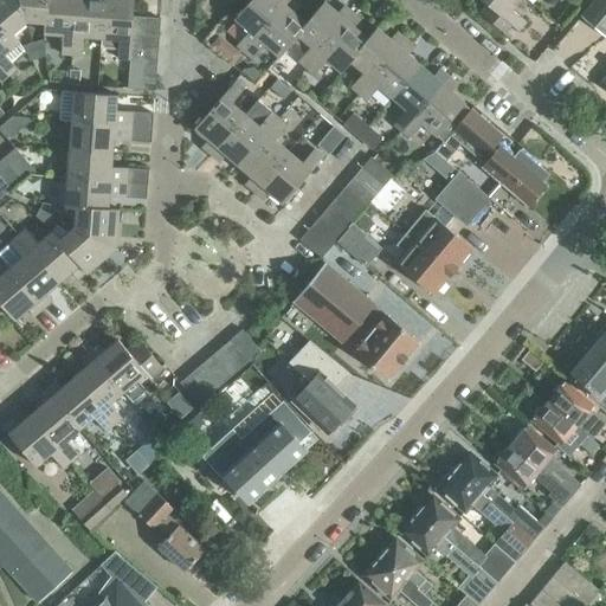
[(0,0),(0,21),(11,34),(12,33),(26,21),(19,0),(0,0)]
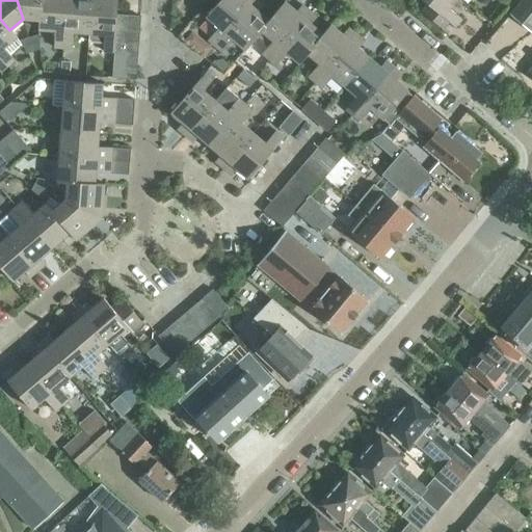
[(17,0),(23,19),(38,21),(41,21),(41,0),(17,0)]
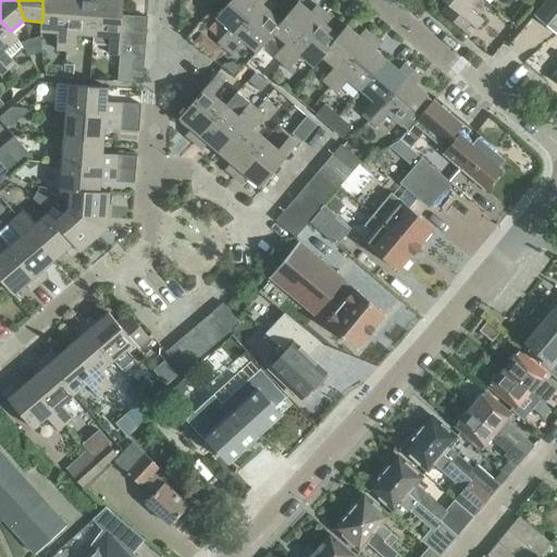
[(57,50),(66,51),(70,0),(42,0),(42,22),(40,22),(40,32),(58,33),(57,50)]
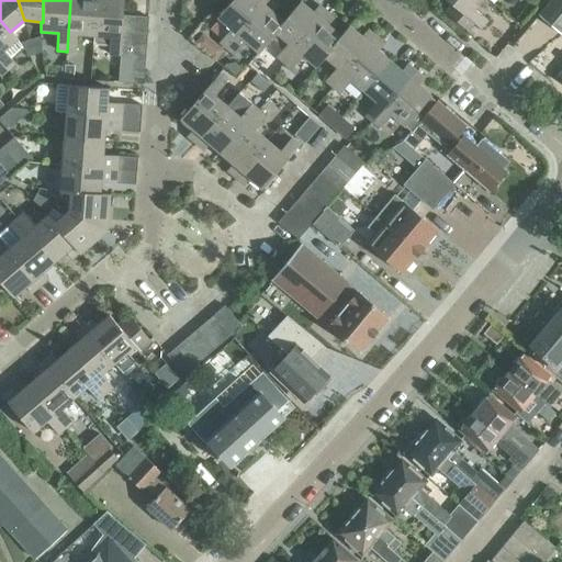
[(76,52),(78,34),(94,35),(97,0),(70,0),(67,52),(76,52)]
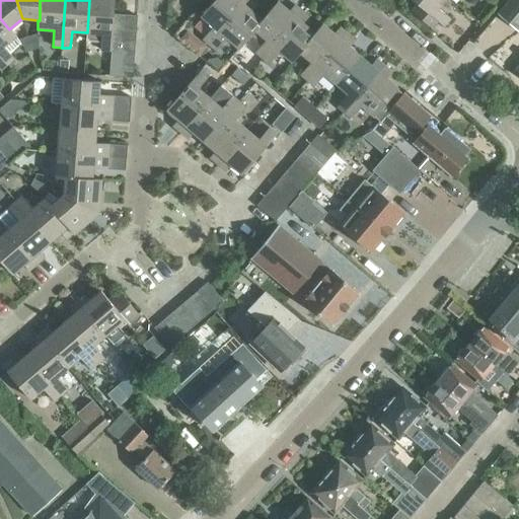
[(89,0),(87,32),(102,34),(101,51),(112,51),(113,39),(114,26),(114,14),(115,0),(89,0)]
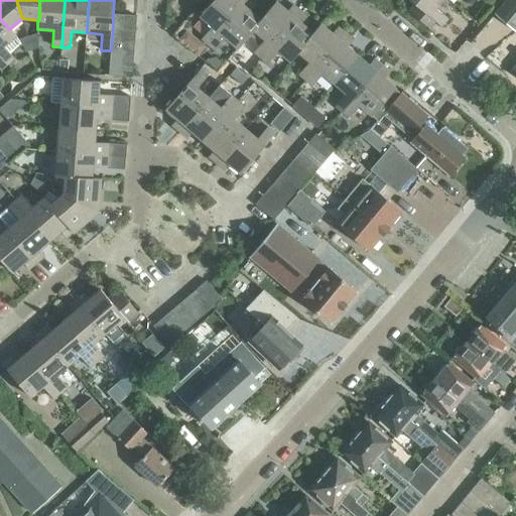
[(202,39),(209,45),(246,0),(213,0),(200,16),(213,26),(202,39)]
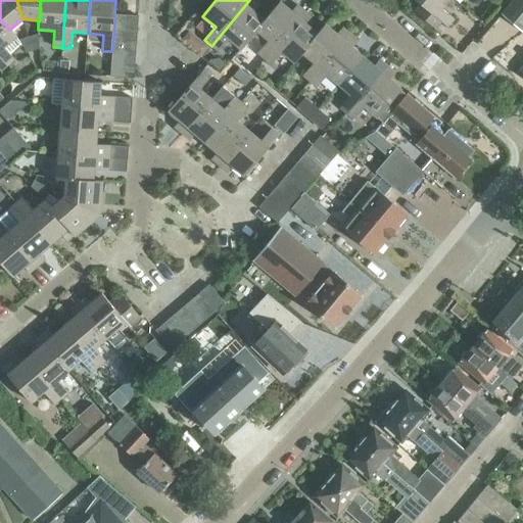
[(265,20),(264,19),(253,11),(259,5),(253,0),(249,0),(211,46),(219,51),(229,39),(242,50),(257,31),(256,31),(265,20)]
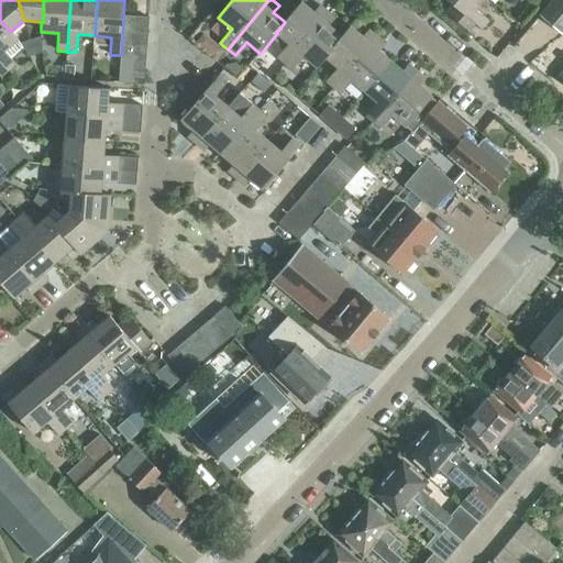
[(475,9),(483,0),(448,0),(453,4),(446,12),(468,31),(475,22),(482,29),(488,20),(475,9)]
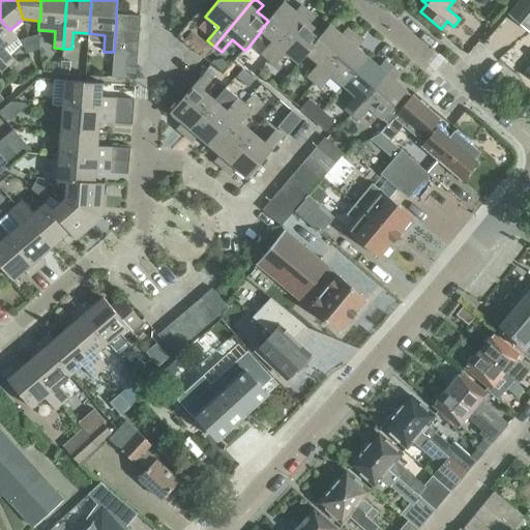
[(529,0),(520,0),(507,15),(529,33),(529,31),(529,0)]
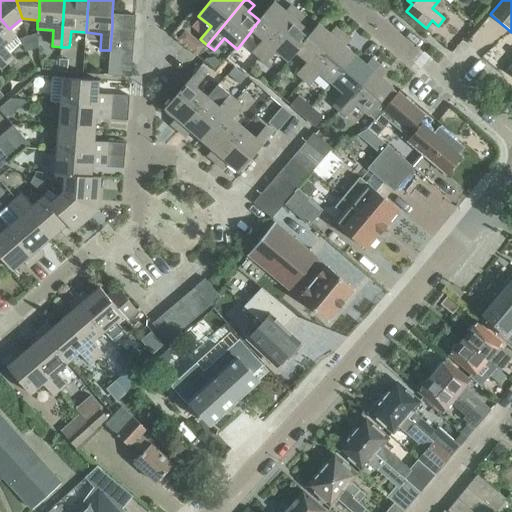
[(252,52),(259,57),(299,11),(291,5),(286,11),(274,1),(258,19),(259,20),(251,30),(252,30),(263,40),(252,52)]
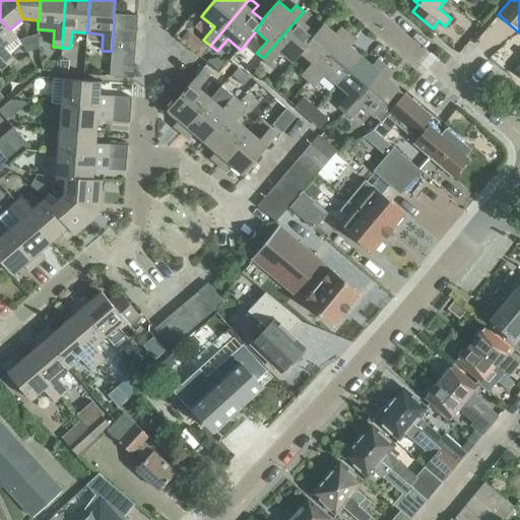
[(317,34),(316,33),(306,24),(311,18),(304,11),(263,58),(270,64),(281,52),(294,63),(302,53),(301,52),(317,34)]
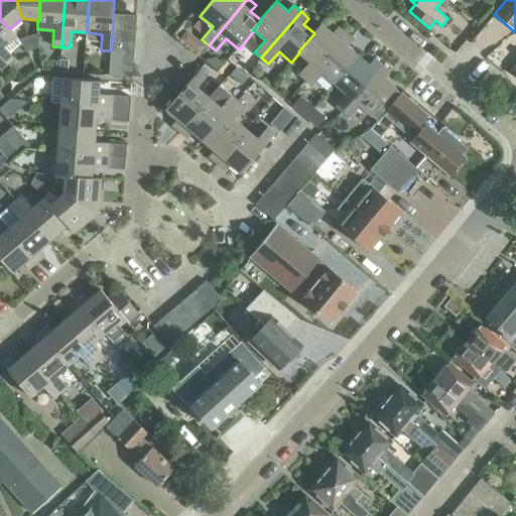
[(113,14),(113,26),(136,28),(137,16),(113,14)]
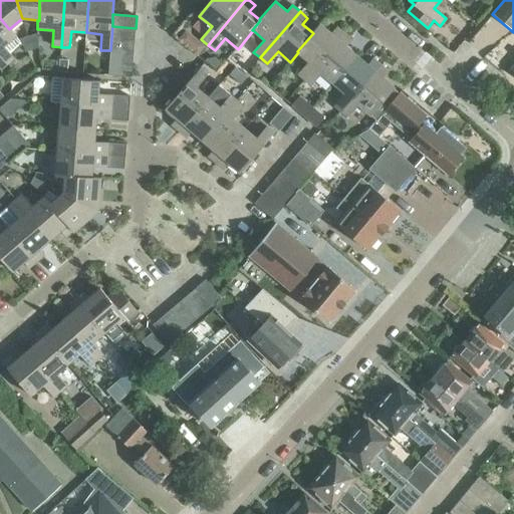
[(0,55),(8,64),(14,58),(4,46),(16,35),(10,28),(9,29),(0,18),(0,55)]
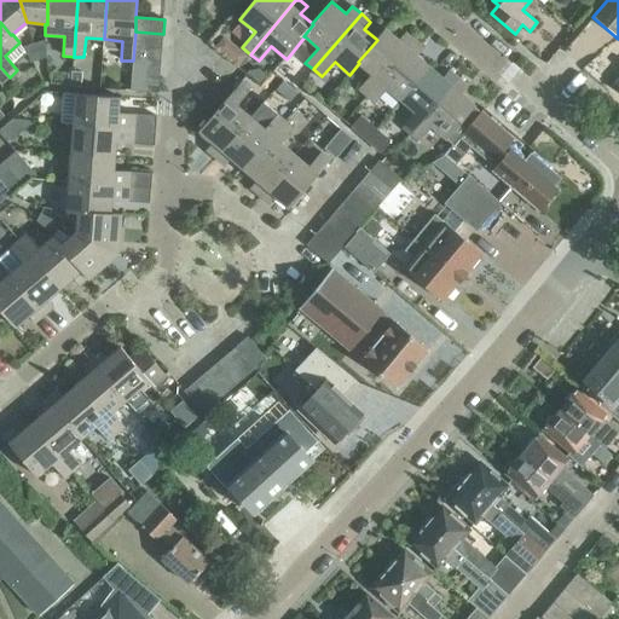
[(366,96),(415,40),(405,33),(399,40),(386,28),(376,39),(377,40),(358,62),(359,63),(371,74),(359,88),(366,96)]
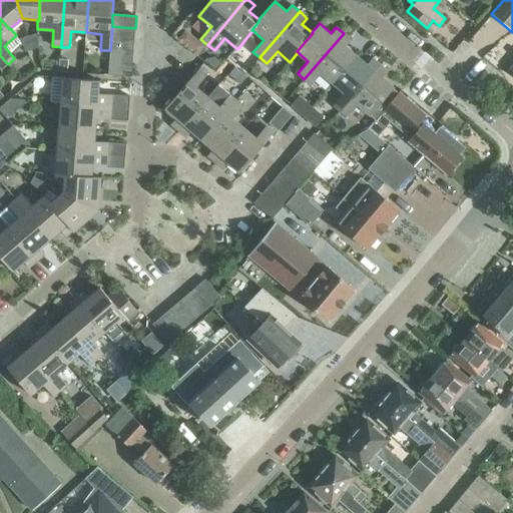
[(112,26),(111,38),(134,40),(135,28),(112,26)]
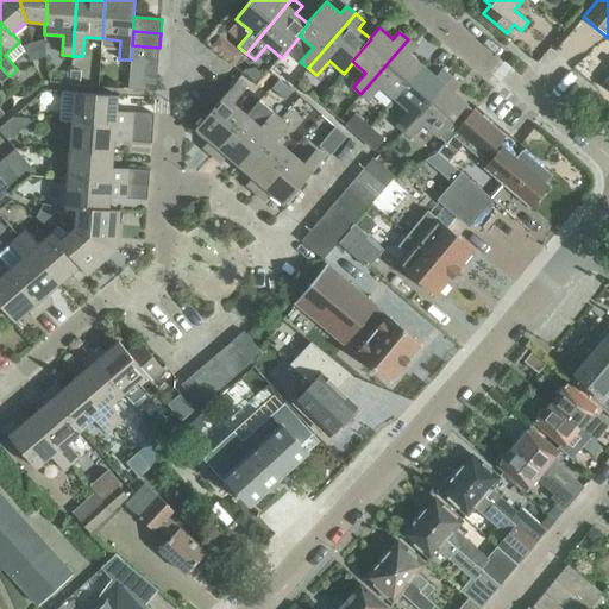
[(38,60),(45,57),(44,39),(33,43),(38,60)]
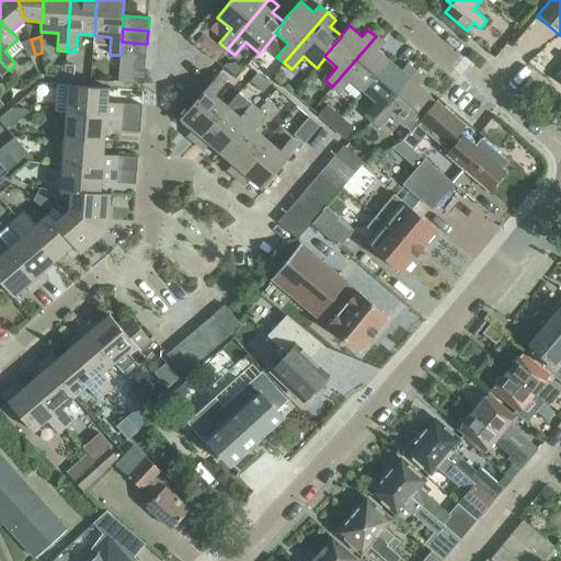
[(376,36),(332,87),(340,93),(351,80),(364,91),(390,60),(378,50),(384,44),(376,36)]
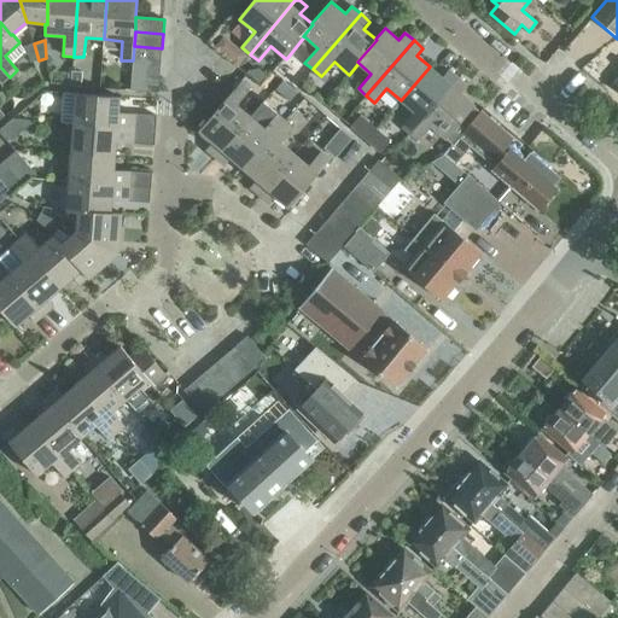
[(31,62),(39,60),(34,44),(22,47),(31,62)]
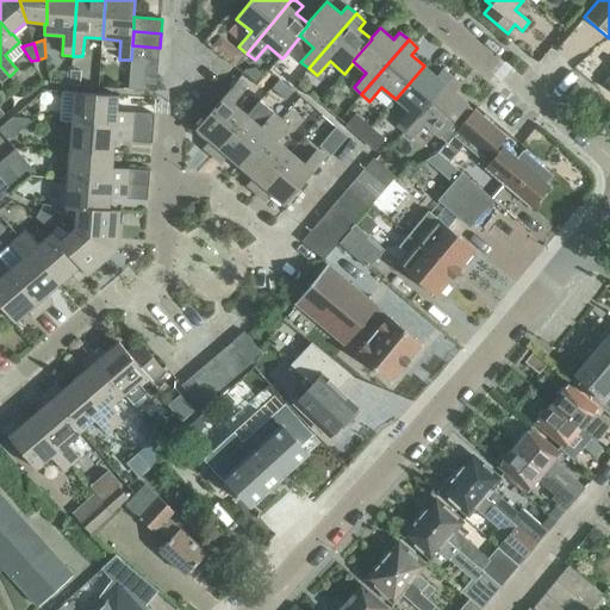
[(131,60),(159,62),(160,48),(132,45),(131,60)]
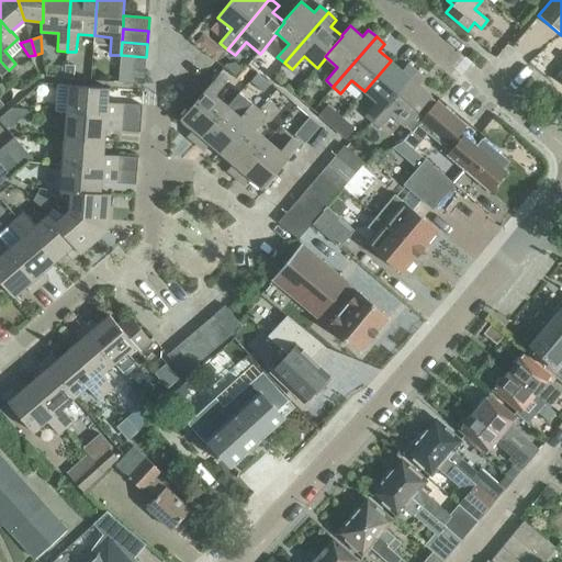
[(204,52),(215,62),(224,51),(213,42),(204,52)]
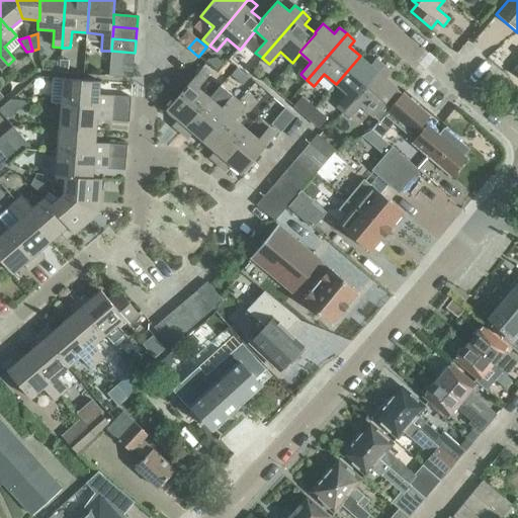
[(134,65),(135,53),(111,51),(110,63),(134,65)]
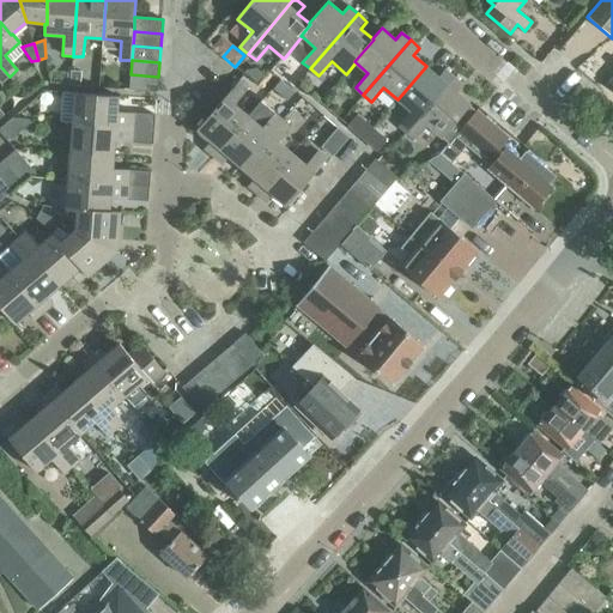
[(426,66),(398,99),(411,111),(399,126),(406,133),(454,78),(445,70),(438,77),(426,66)]
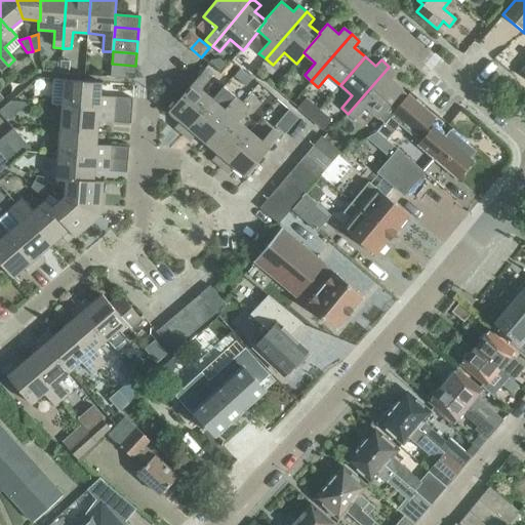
[(69,74),(70,62),(62,61),(61,73),(69,74)]
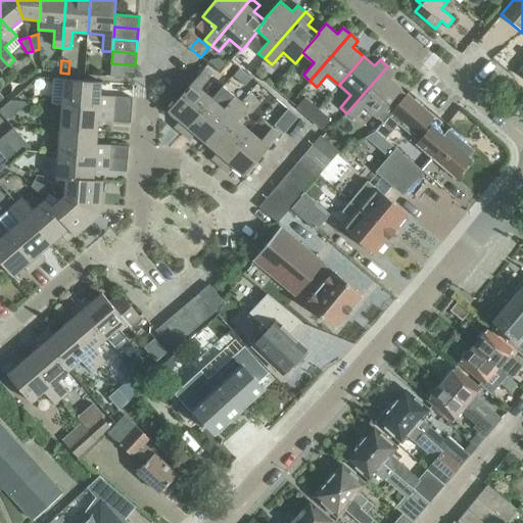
[(110,76),(134,78),(135,65),(111,63),(110,76)]
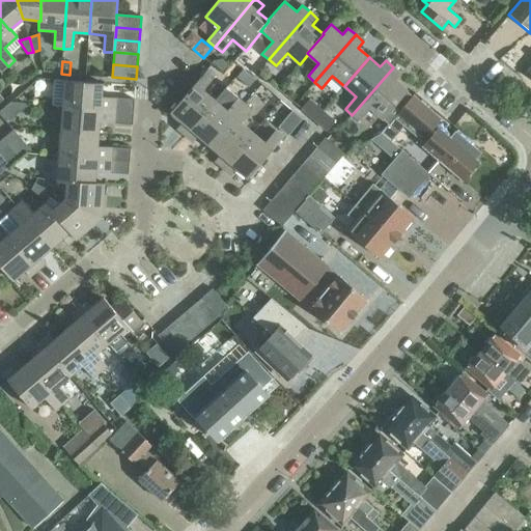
[(393,67),(352,115),(359,120),(370,108),(388,123),(381,133),(381,134),(413,95),(412,94),(404,104),(400,100),(408,90),(395,81),(401,74),(393,67)]
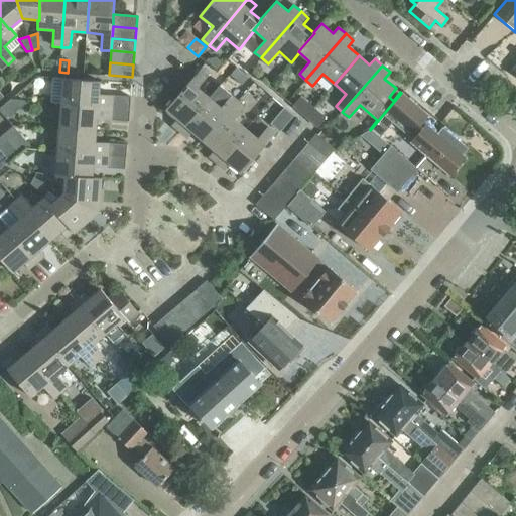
[(179,132),(209,98),(198,88),(208,76),(201,70),(189,82),(165,109),(177,119),(171,125),(179,132)]
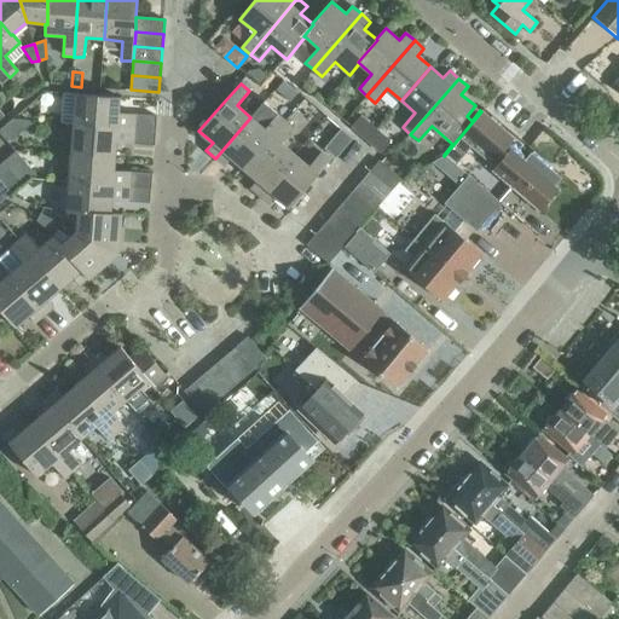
[(75,94),(73,125),(156,131),(156,116),(119,113),(120,98),(75,94)]
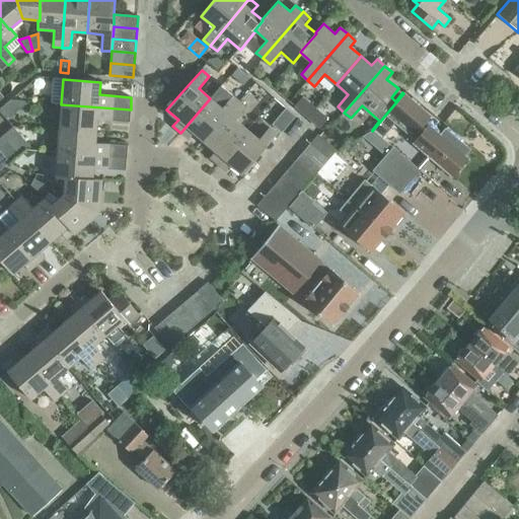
[(467,149),(444,129),(439,135),(424,122),(429,116),(403,93),(372,131),(380,138),(395,120),(417,138),(412,143),(451,175),(466,157),(462,154),(467,149)]
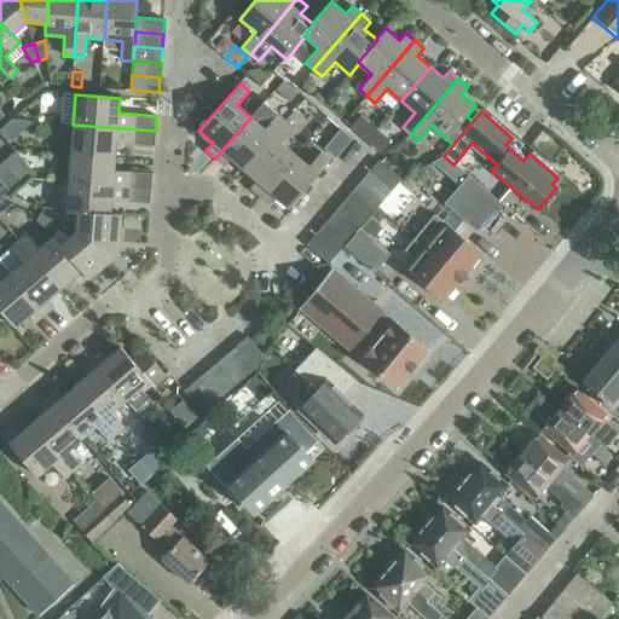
[(363,114),(353,125),(382,150),(392,140),(363,114)]
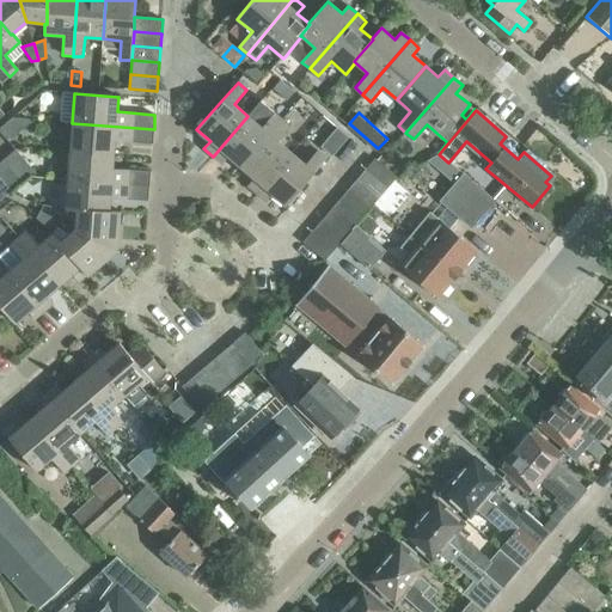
[(242,167),(282,120),(274,114),(262,128),(248,116),(213,157),(222,164),(228,157),(242,167)]
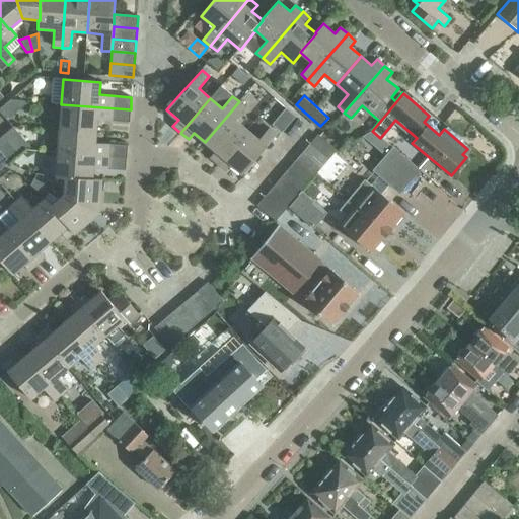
[(0,112),(7,121),(26,103),(26,101),(10,100),(0,108),(0,112)]
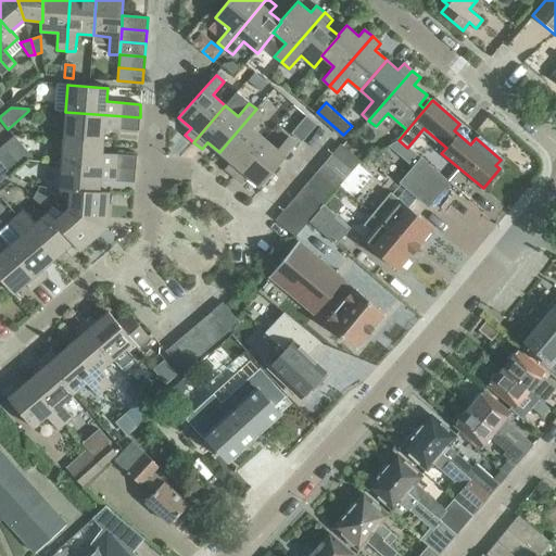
[(234,176),(265,139),(252,128),(264,115),(256,109),(219,152),(230,162),(225,169),(234,176)]
